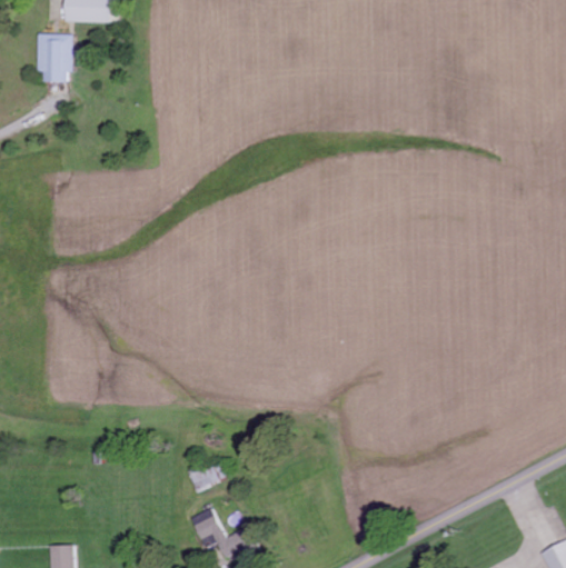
[(65,0),(65,21),(116,23),(116,0),(65,0)]
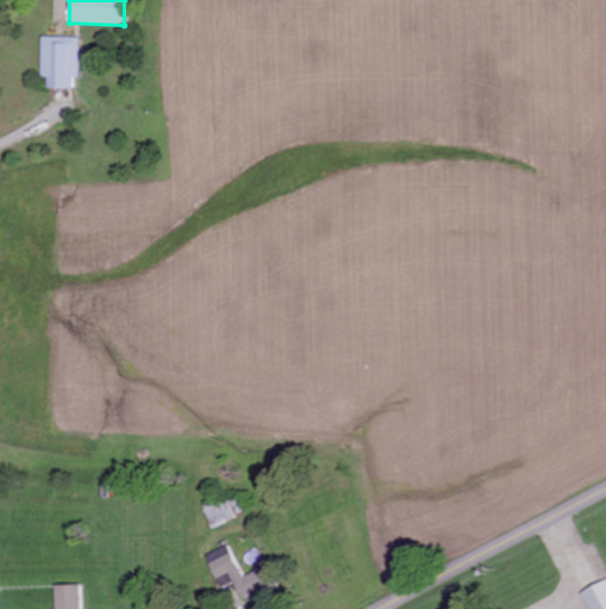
[(77,38),(39,37),(38,79),(45,79),(44,88),(70,88),(70,79),(76,79),(77,38)]
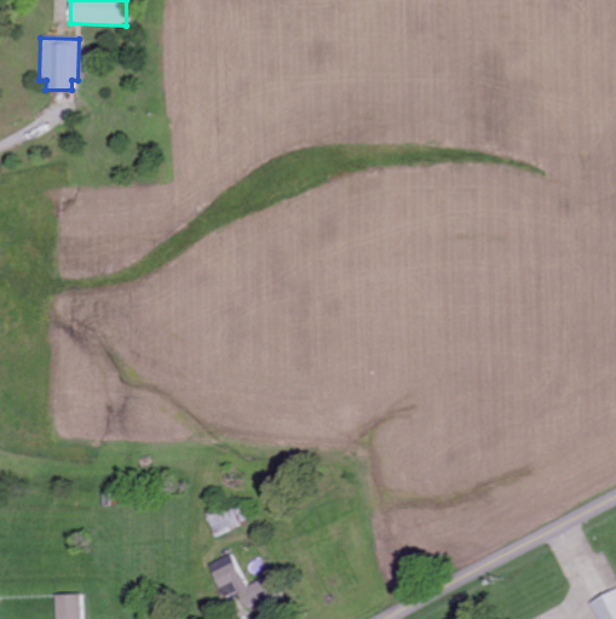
[(208,534),(245,528),(241,508),(205,514),(208,534)]
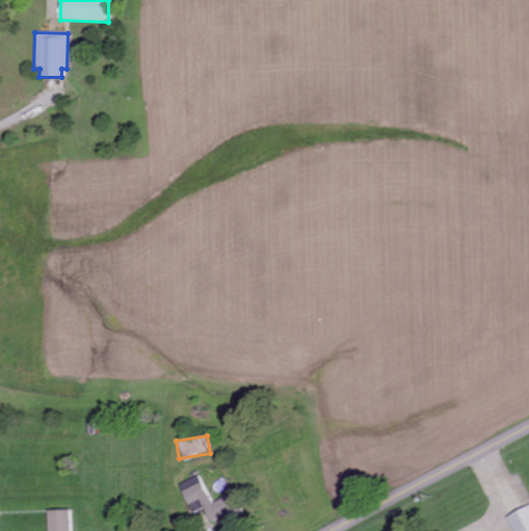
[(177,485),(189,514),(202,509),(209,526),(238,512),(230,495),(209,503),(197,476),(177,485)]
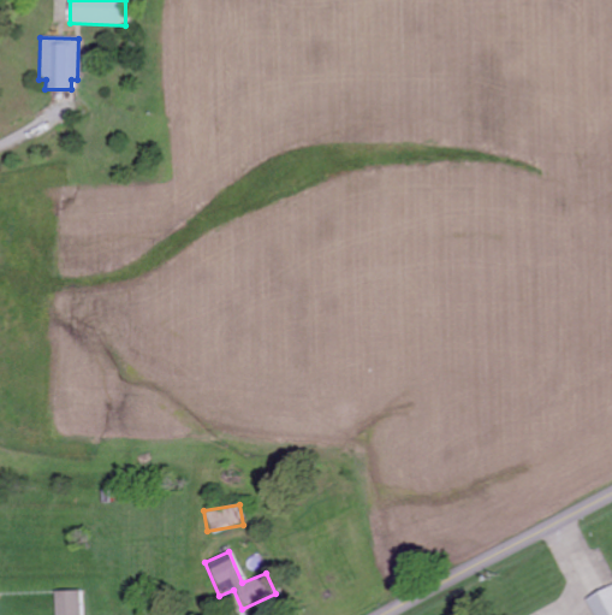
[(611,614),(611,586),(583,599),(589,614),(611,614)]
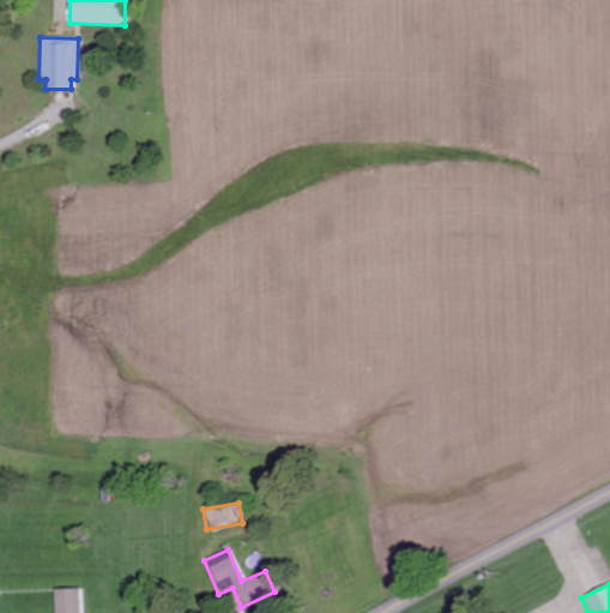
[(53,590),(53,612),(78,612),(78,590),(53,590)]
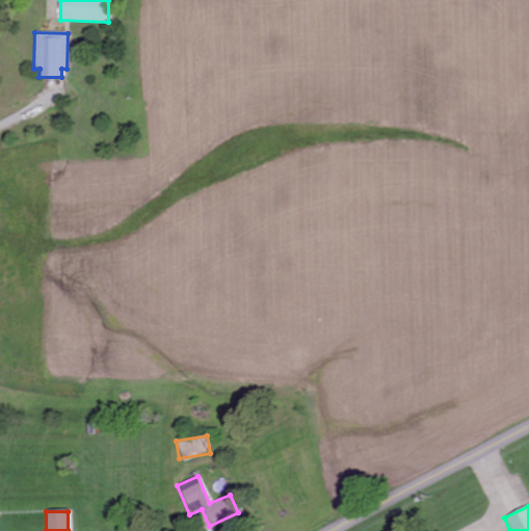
All buildings are outlined.
